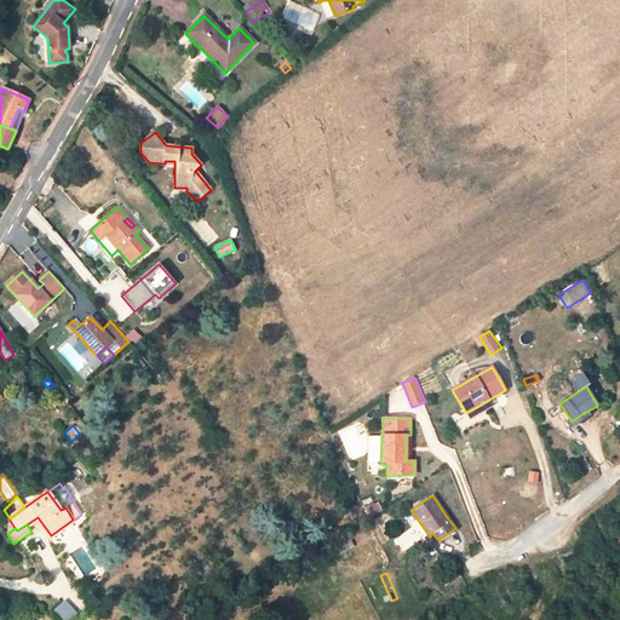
[(380,575),(373,579),(384,604),(391,601),(380,575)]
